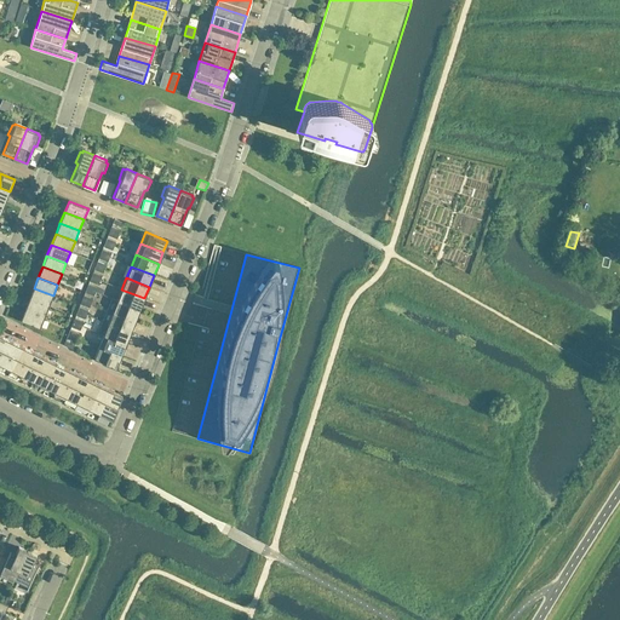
[(49,306),(53,296),(34,288),(29,299),(49,306)]
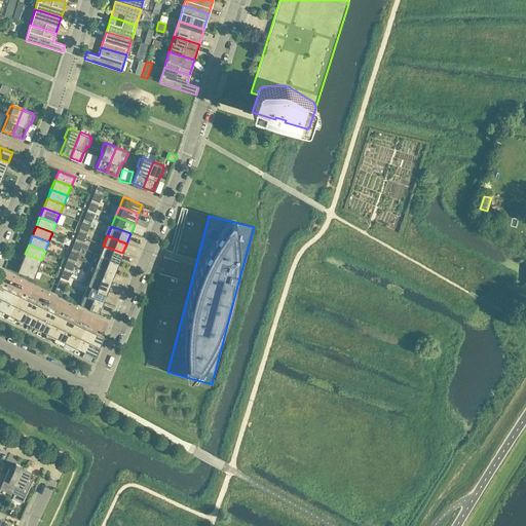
[(118,263),(122,253),(103,246),(100,255),(118,263)]
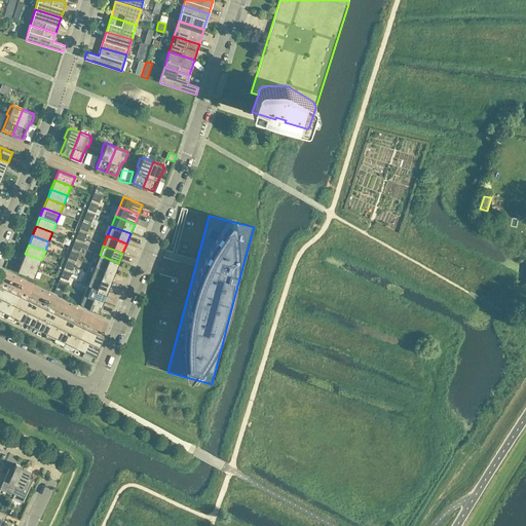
[(37,269),(41,260),(25,254),(21,262),(37,269)]
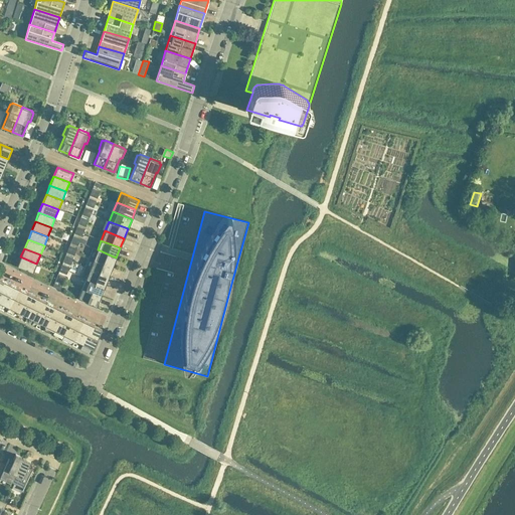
[(116,258),(98,249),(93,248),(89,258),(112,267),(116,258)]
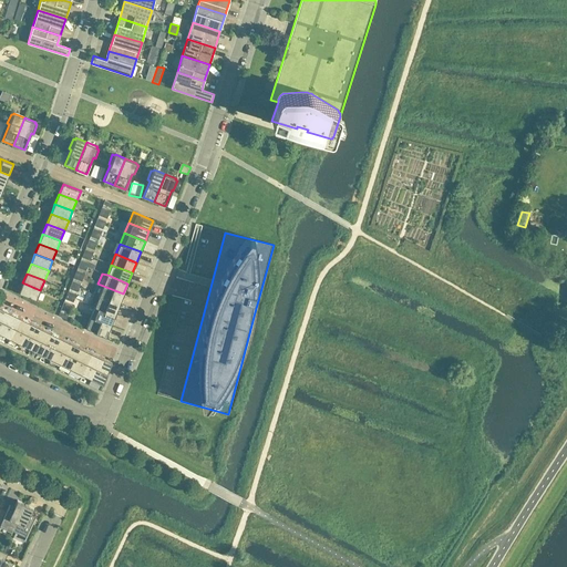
[(37,300),(40,290),(22,282),(19,294),(37,300)]
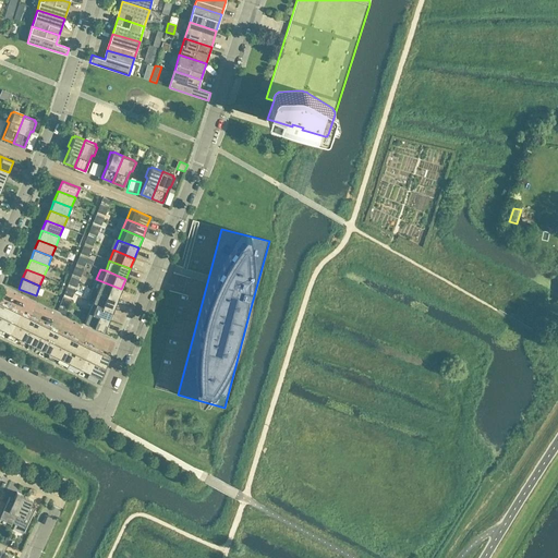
[(118,300),(121,289),(96,279),(92,290),(118,300)]
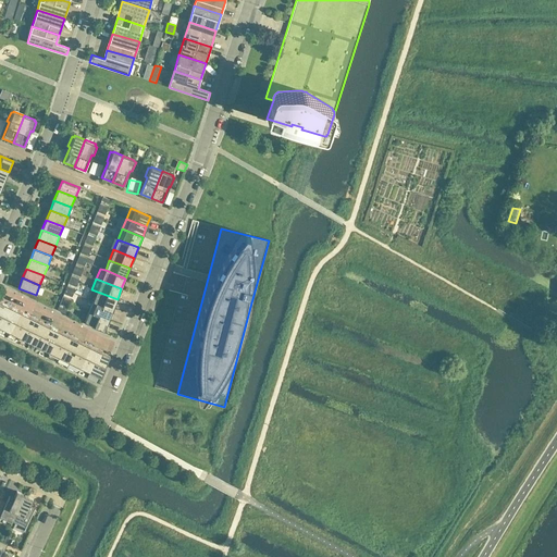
[(113,309),(118,299),(91,289),(88,299),(93,301),(113,309)]
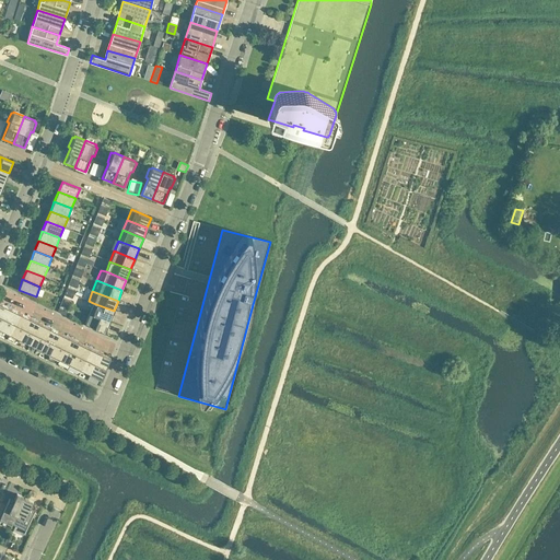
[(0,328),(10,308),(0,302),(0,328)]
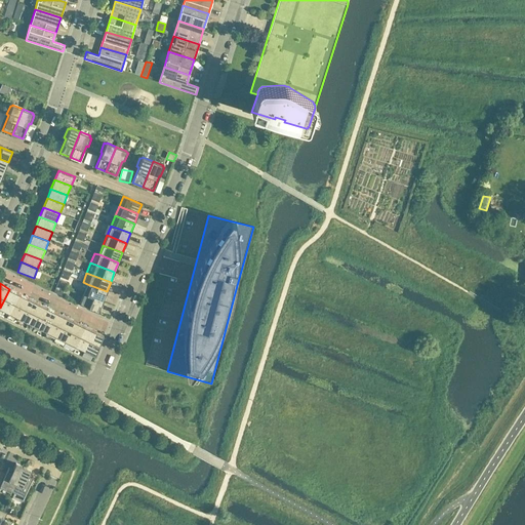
[(103,301),(107,291),(87,284),(83,293),(103,301)]
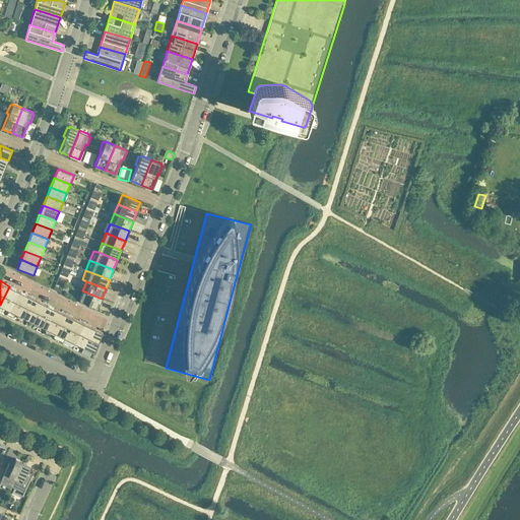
[(0,305),(9,310),(18,290),(9,286),(0,305)]
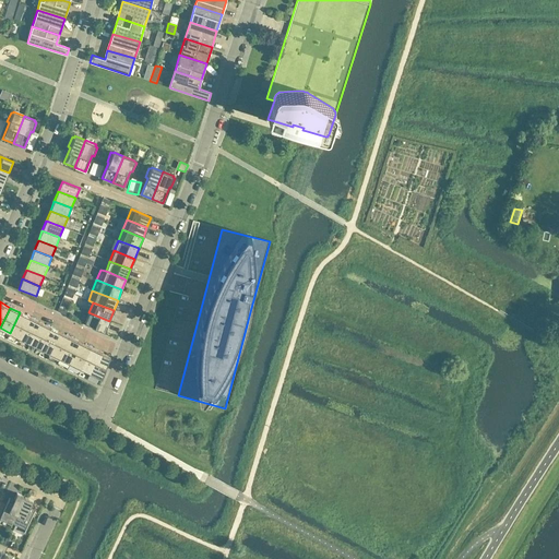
[(20,337),(31,318),(20,312),(10,333),(20,337)]
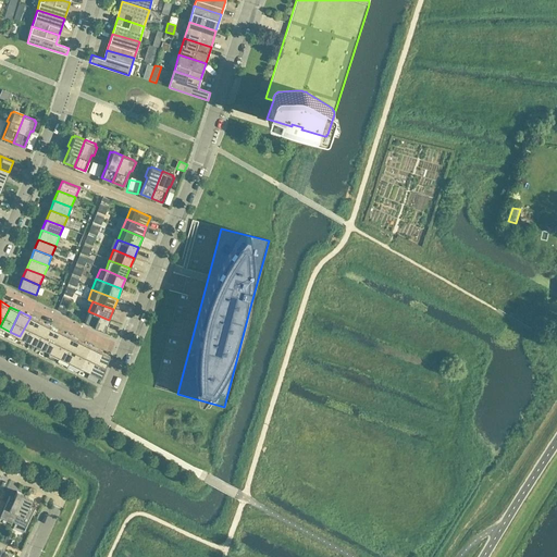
[(104,331),(109,320),(88,311),(84,322),(104,331)]
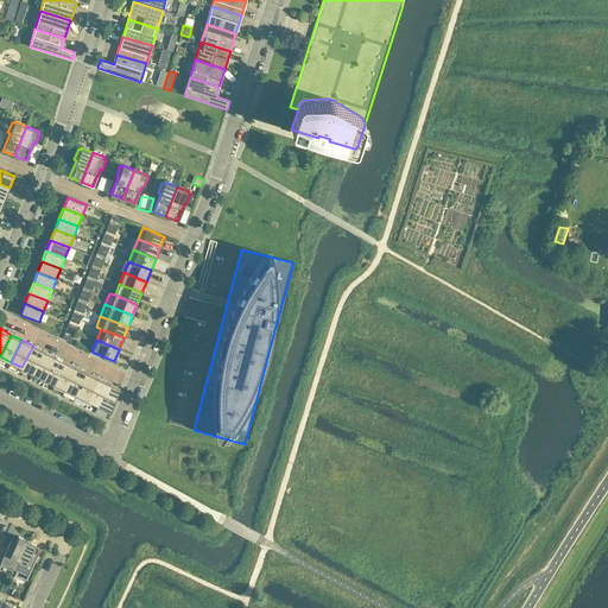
[(32,373),(44,350),(33,346),(21,367),(32,373)]
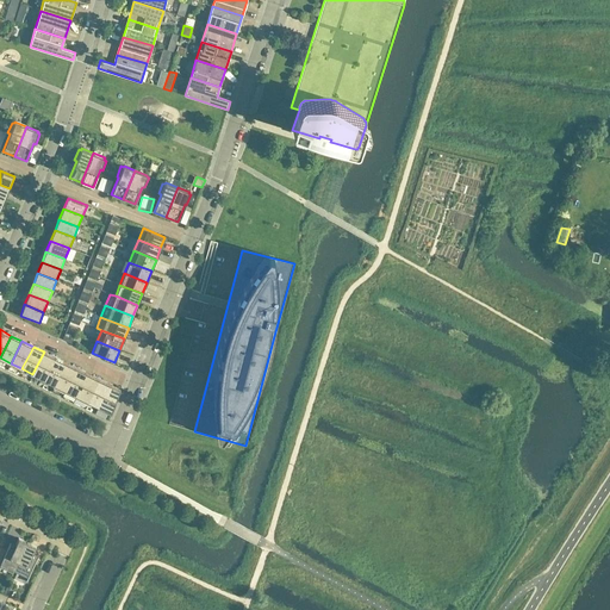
[(44,380),(55,358),(44,352),(32,374),(44,380)]
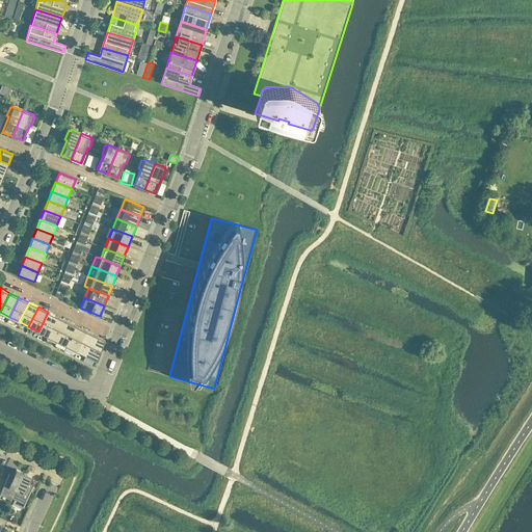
[(48,336),(57,316),(48,312),(38,331),(48,336)]
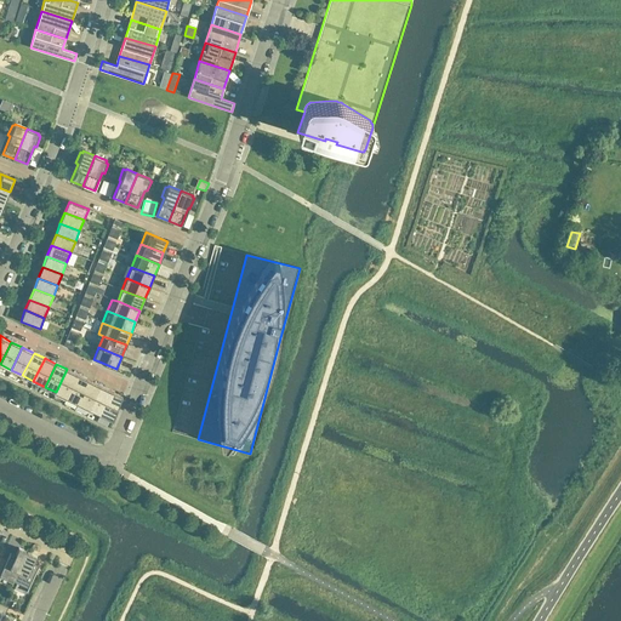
[(67,398),(78,375),(67,369),(56,392),(67,398)]
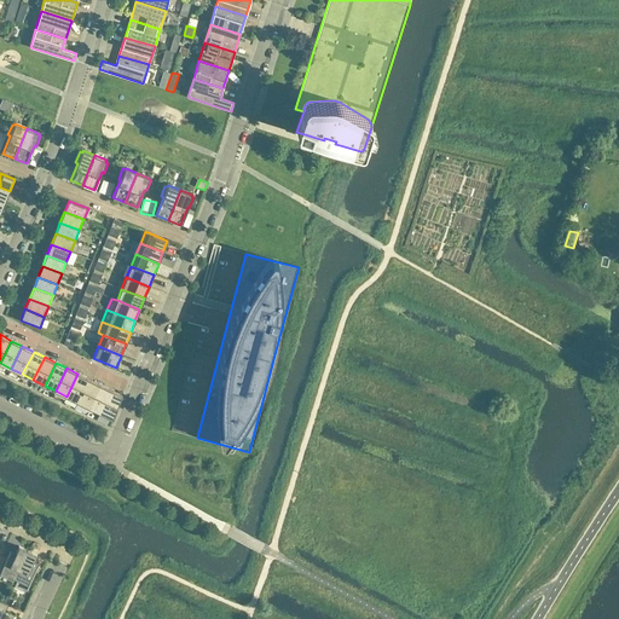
[(77,401),(88,379),(77,374),(67,397),(77,401)]
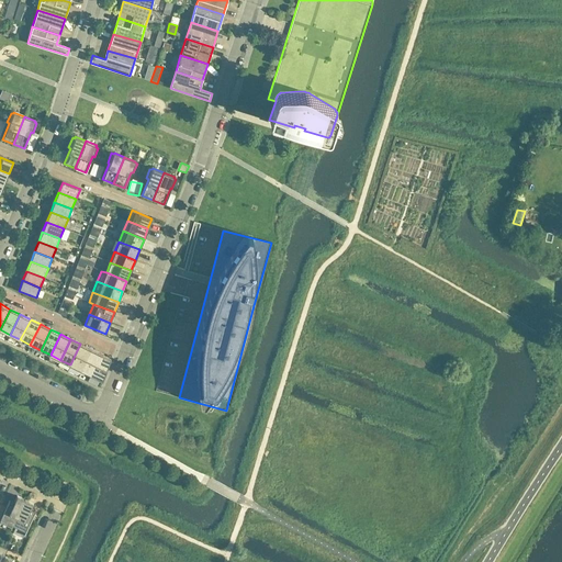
[(80,370),(90,349),(80,344),(70,364),(80,370)]
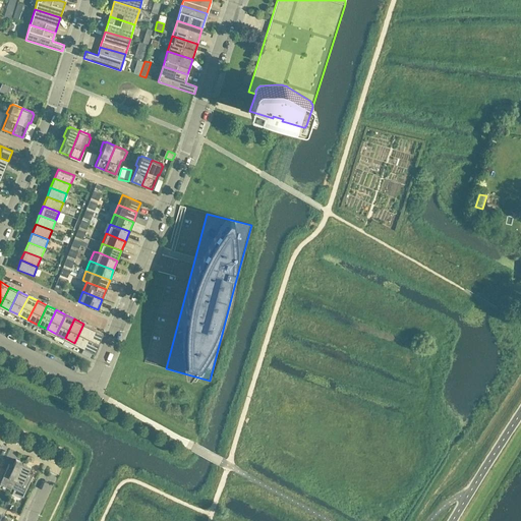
[(83,347),(94,328),(83,324),(74,343),(83,347)]
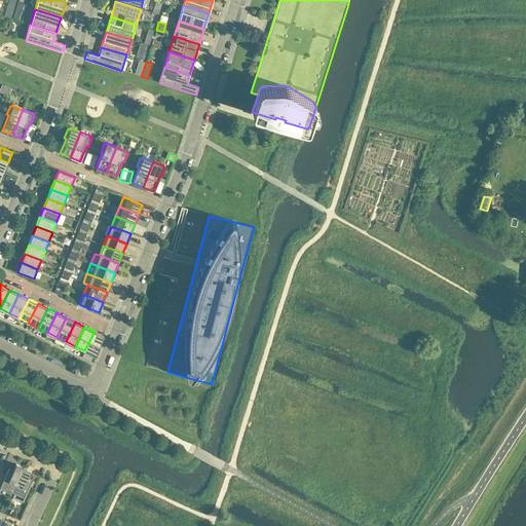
[(96,355),(104,336),(95,331),(84,350),(96,355)]
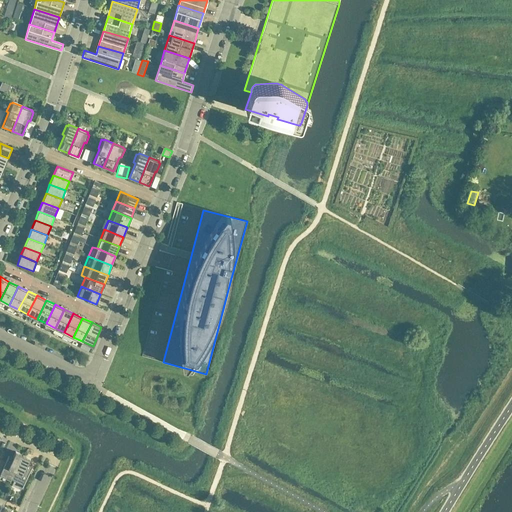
[(12,479),(23,455),(15,452),(13,457),(8,455),(6,461),(1,459),(0,460),(0,474),(1,473),(12,479)]
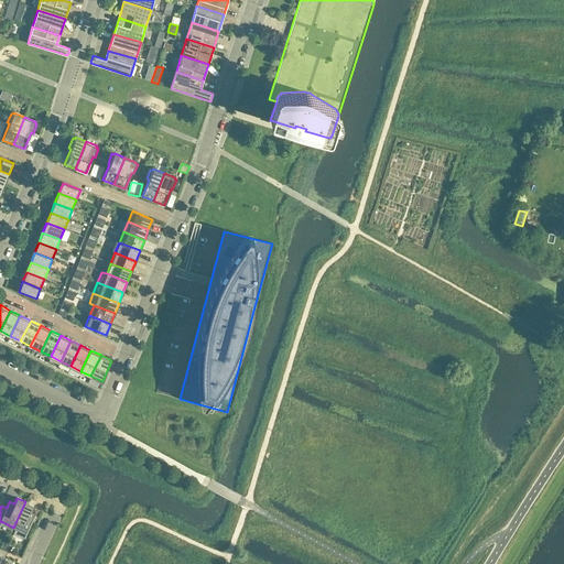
[(24,537),(35,513),(30,511),(33,506),(25,501),(13,528),(25,533),(23,537),(24,537)]
